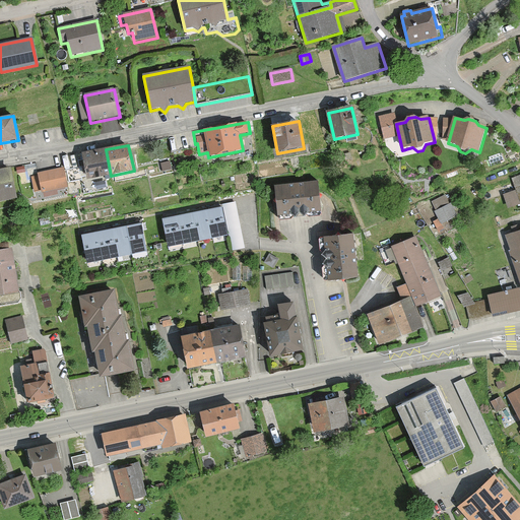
[(106,149),(83,154),(88,180),(111,176),(106,149)]
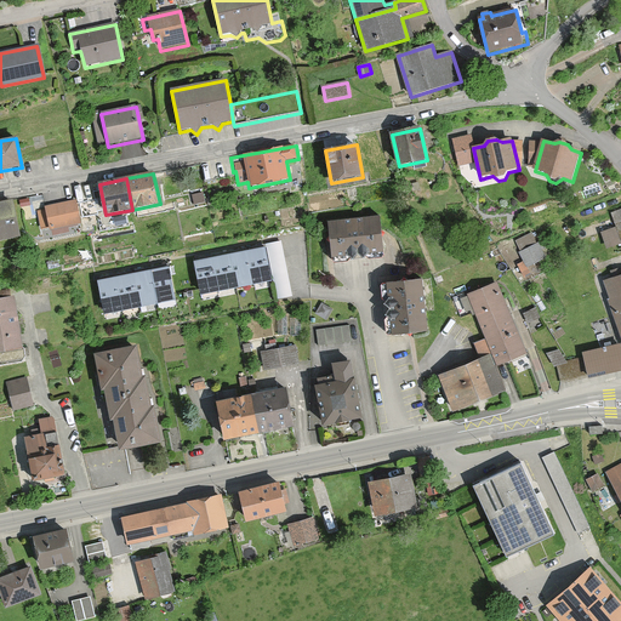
[(12,201),(0,204),(0,241),(21,238),(12,201)]
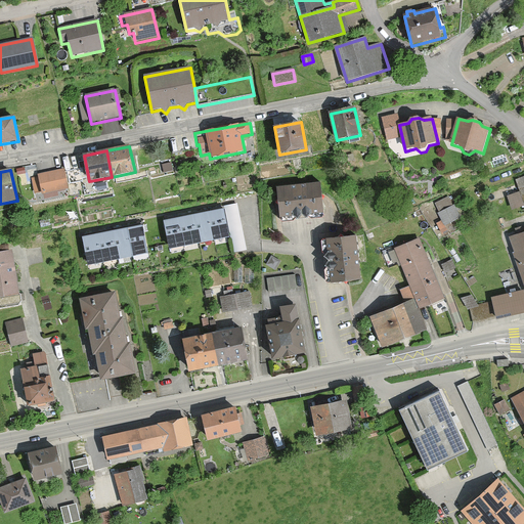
[(64,170),(38,176),(42,195),(69,189),(64,170)]
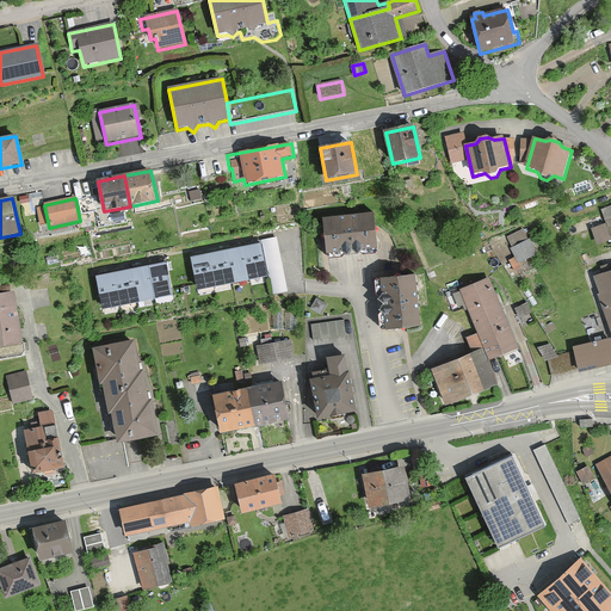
[(375,215),(323,220),(327,255),(378,251),(375,215)]
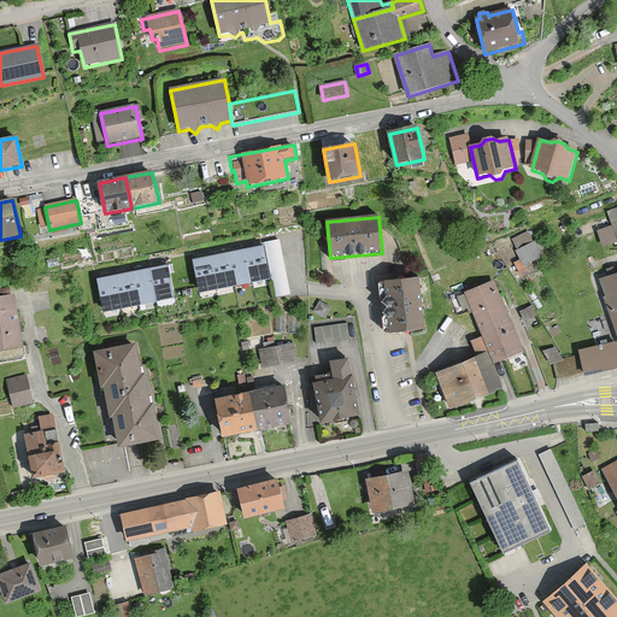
[(264,247),(271,281),(274,299),(291,295),(281,241),(264,244),(264,247)]
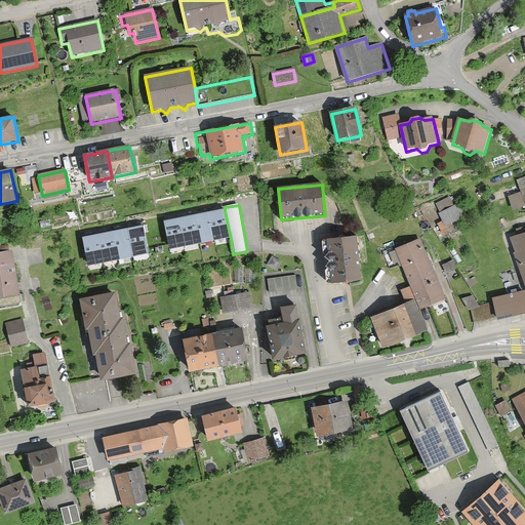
[(439,214),(446,229),(462,220),(456,206),(439,214)]
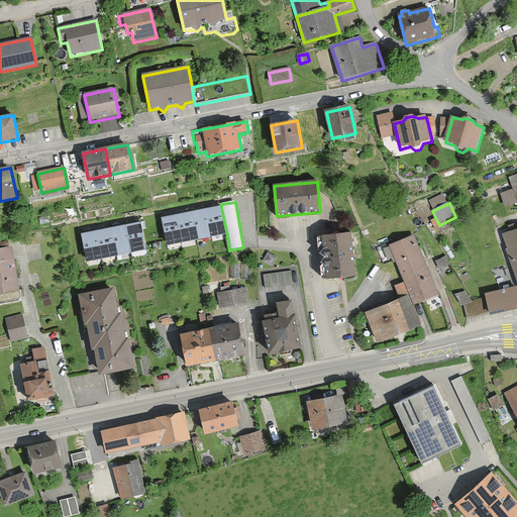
[(212,237),(227,235),(221,207),(206,210),(212,237)]
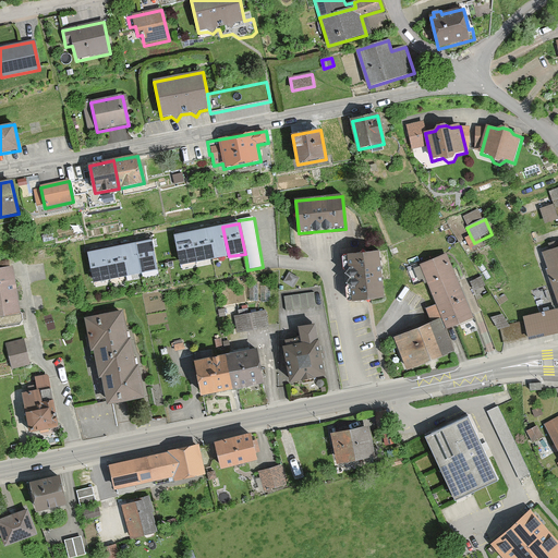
[(211,259),(229,256),(222,227),(206,230),(211,259)]
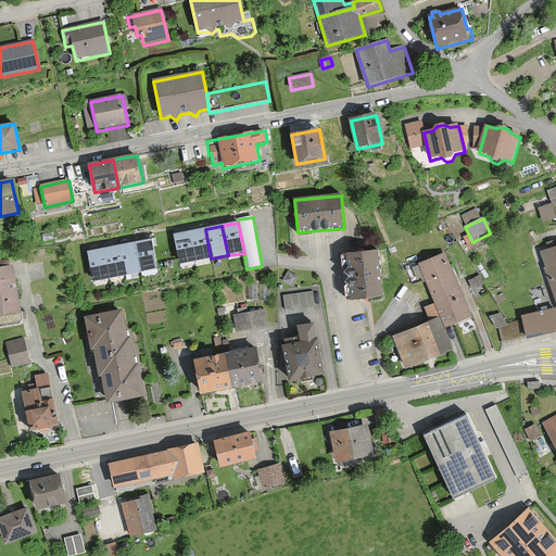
[(194,262),(211,258),(205,229),(189,232),(194,262)]
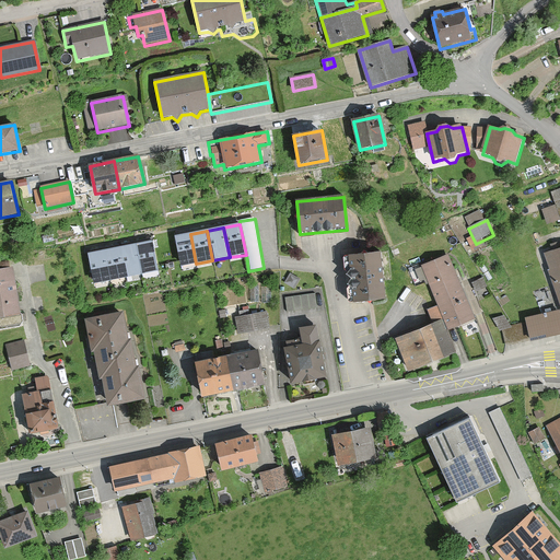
[(179,267),(196,264),(190,234),(174,236),(179,267)]
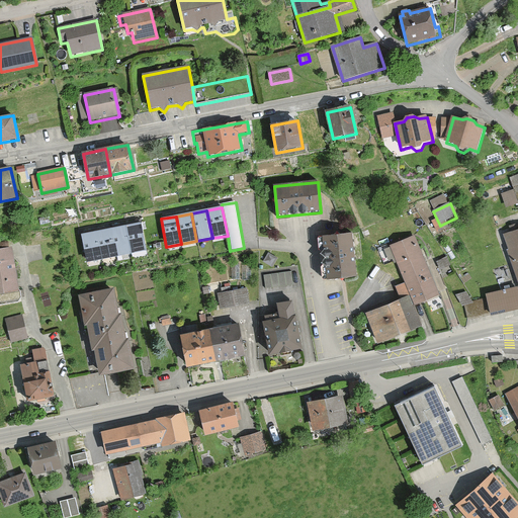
[(513,263),(517,277),(517,224),(510,228),(512,233),(510,234),(508,229),(502,231),(509,251),(507,251),(511,264),(513,263)]
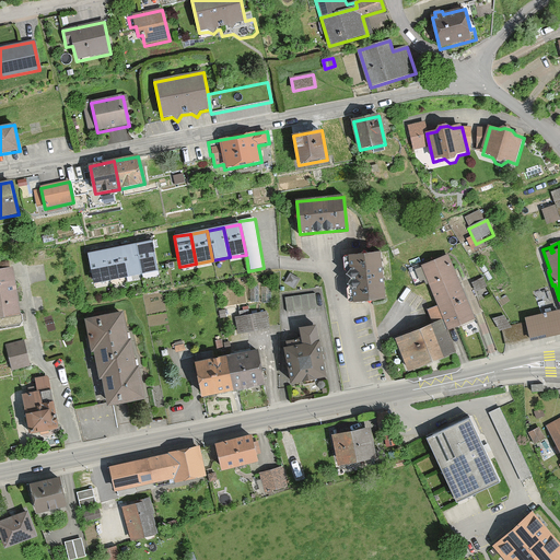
[(143,276),(160,272),(154,243),(137,245),(143,276)]
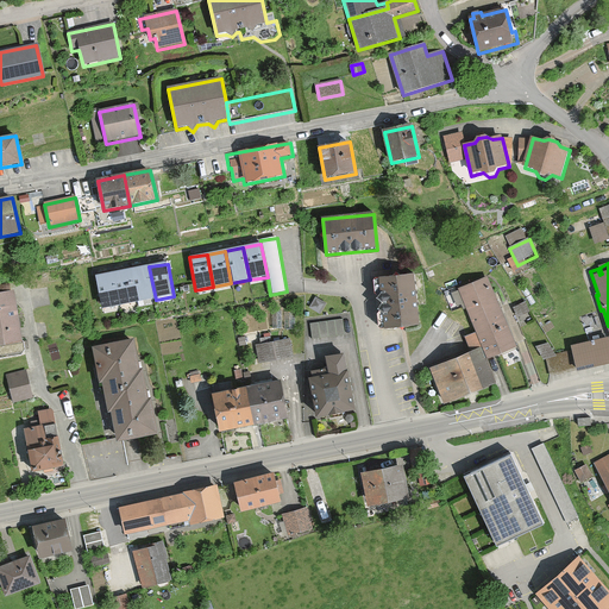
[(137,303),(156,300),(149,267),(131,270),(137,303)]
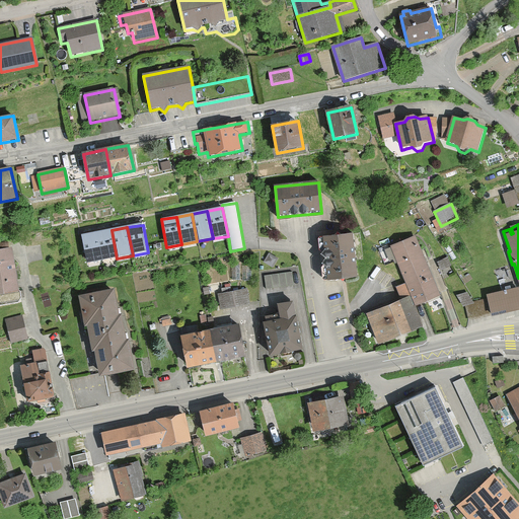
[(101,261),(117,258),(112,230),(96,233),(101,261)]
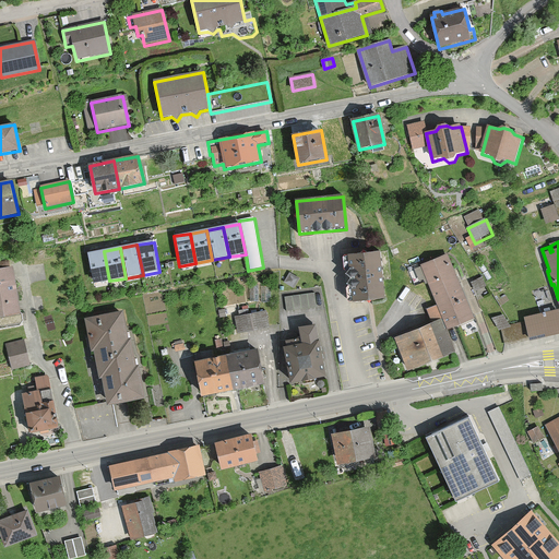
[(93,284),(109,281),(104,251),(87,254),(93,284)]
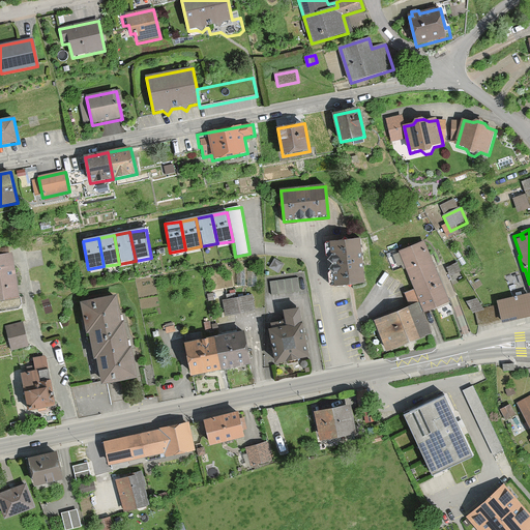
[(366,284),(361,240),(330,243),(335,288),(366,284)]
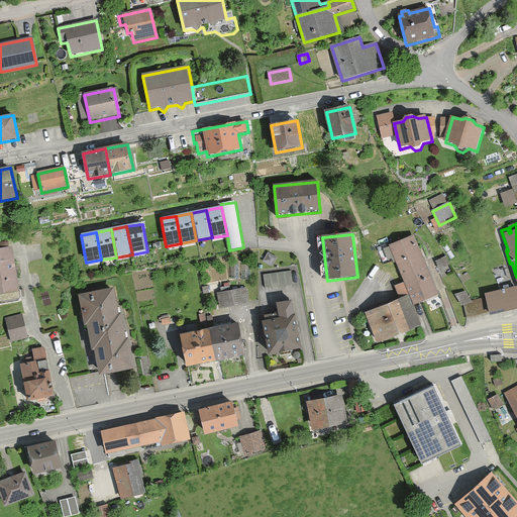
[(404,283),(414,308),(440,297),(415,235),(389,246),(394,259),(392,259),(394,265),(397,264),(404,283)]
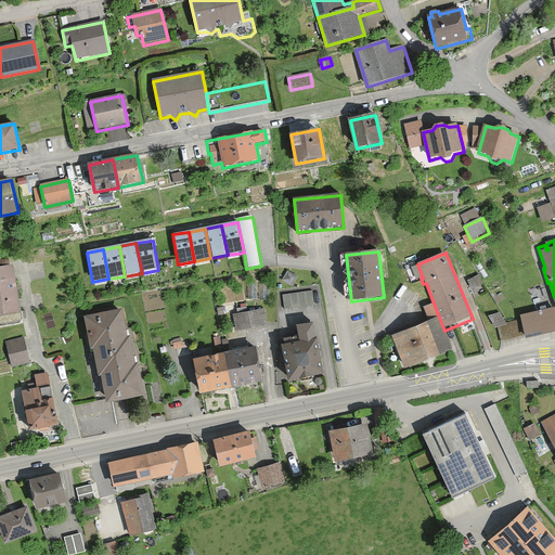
[(0,327),(20,325),(25,320),(26,319),(26,315),(24,315),(17,312),(10,267),(0,268),(0,327)]
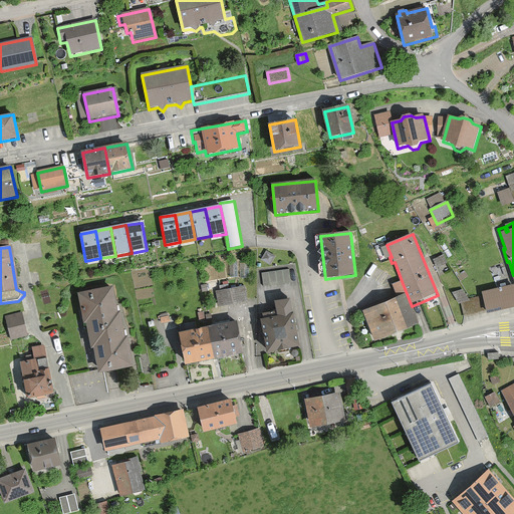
[(443,256),(434,261),(438,268),(447,264),(443,256)]
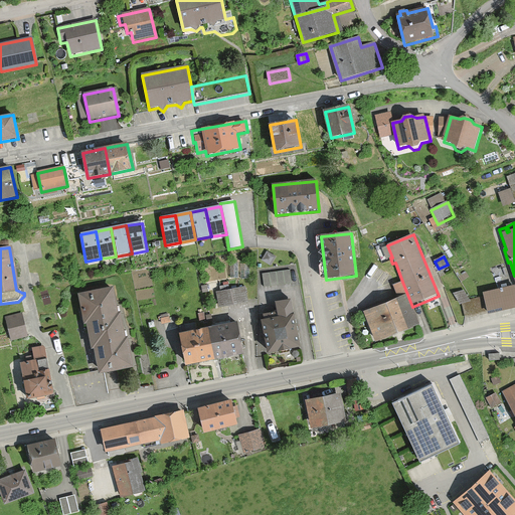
[(249,279),(249,268),(241,267),(241,279),(249,279)]
